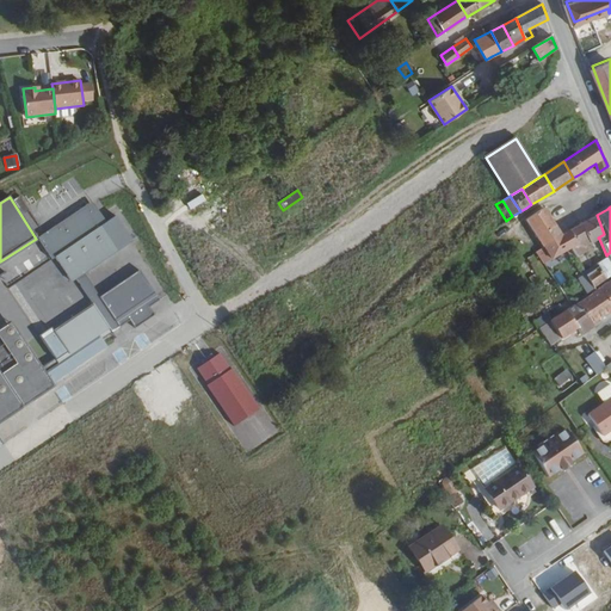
[(0,376),(16,399),(32,388),(38,395),(51,386),(106,350),(100,341),(118,329),(82,273),(117,252),(100,227),(90,211),(87,208),(38,240),(50,258),(53,255),(68,278),(72,276),(85,295),(45,321),(43,316),(31,325),(47,347),(32,357),(19,365),(16,359),(18,357),(0,328),(0,376)]
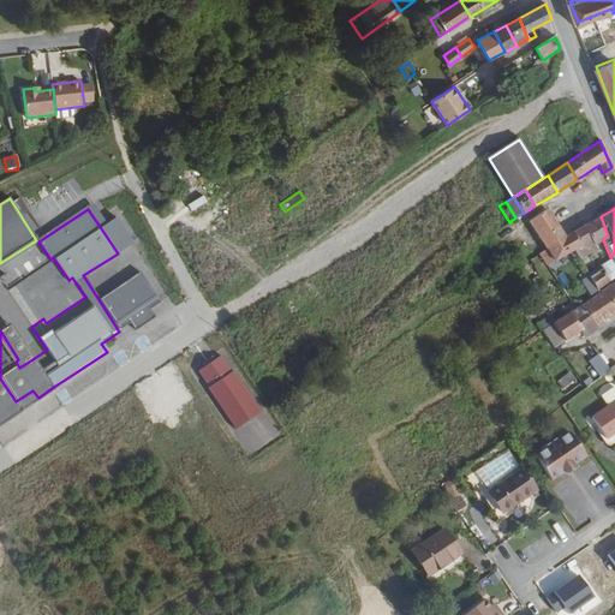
[(96,209),(90,213),(101,228),(106,225),(96,209)]
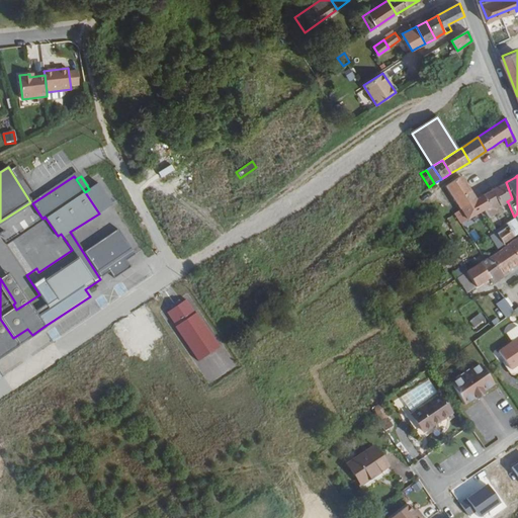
[(445,185),(460,208),(467,204),(463,196),(470,192),(464,183),(460,176),(445,185)]
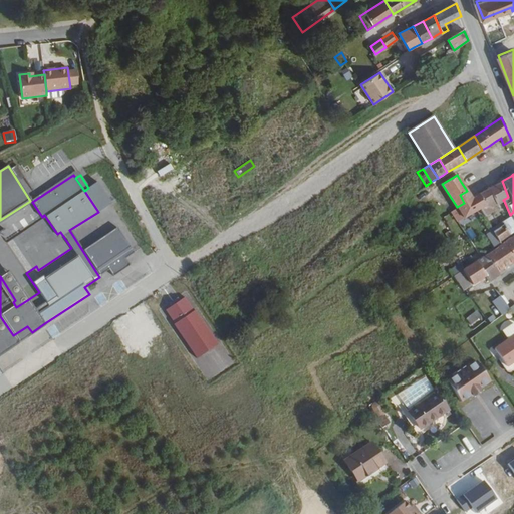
[(508,197),(502,181),(491,187),(487,189),(493,201),(496,206),(504,201),(503,200),(508,197)]
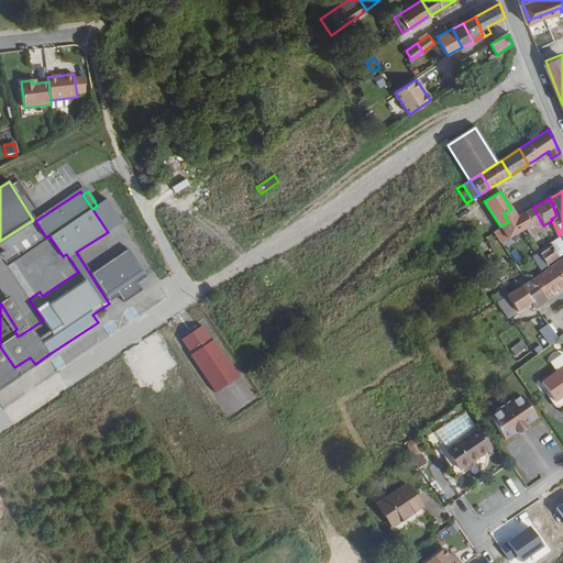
[(540,220),(533,207),(525,212),(531,224),(536,222),(540,220)]
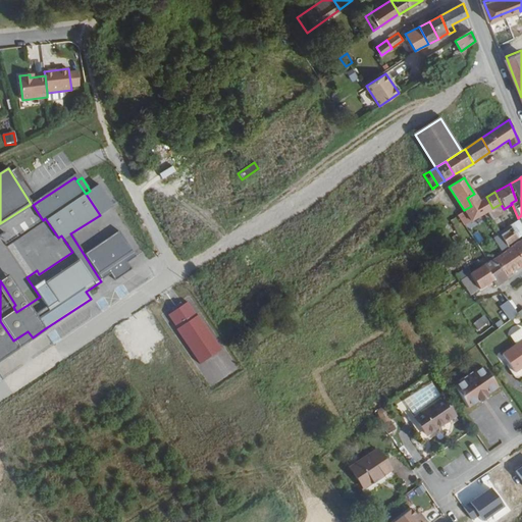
[(464,210),(458,215),(464,224),(487,211),(492,208),(486,197),(481,200),(479,201),(474,194),(467,198),(471,206),(464,210)]
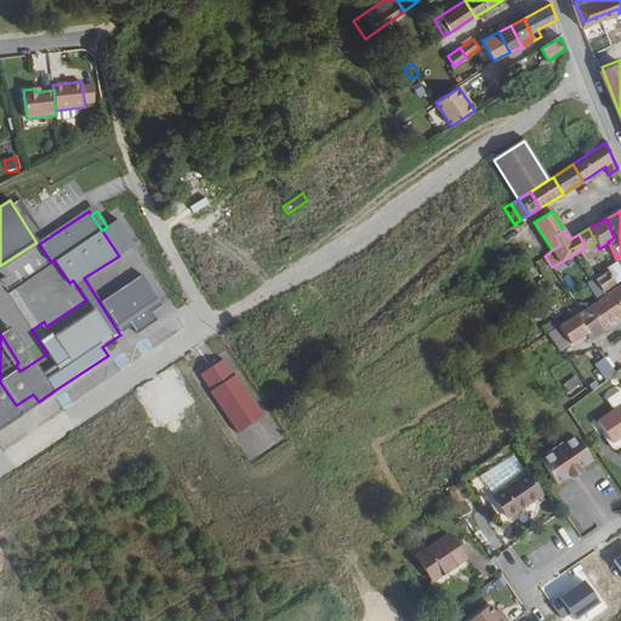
[(586,248),(580,251),(593,277),(596,280),(607,273),(603,268),(594,252),(591,245),(586,248)]
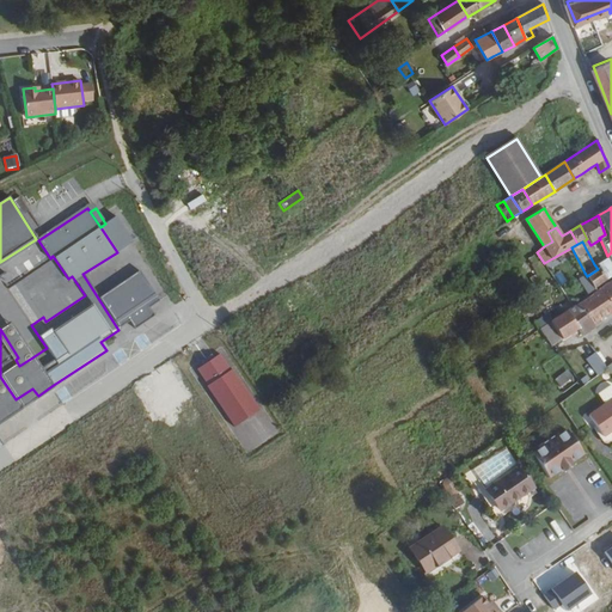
[(598,269),(604,281),(611,276),(611,267),(607,256),(594,264),(598,269)]
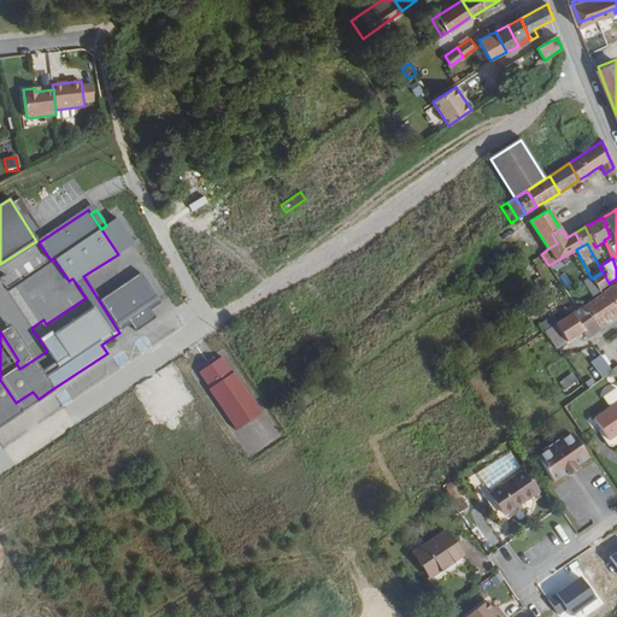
[(546,266),(536,272),(546,288),(557,282),(546,266)]
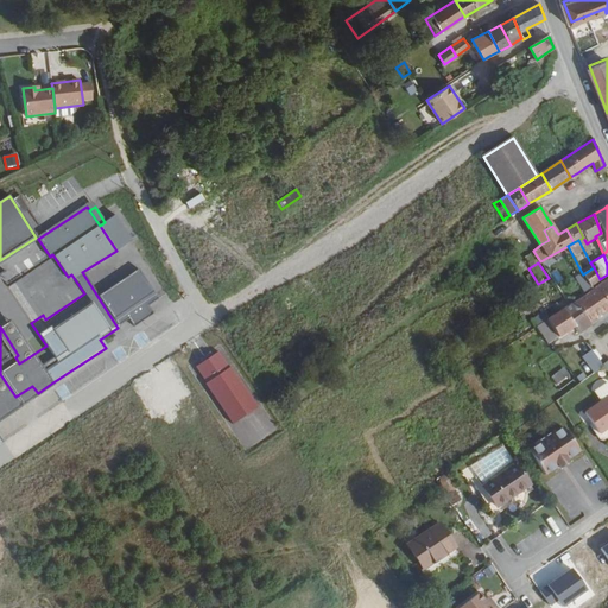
[(583,274),(590,286),(600,279),(594,267),(583,274)]
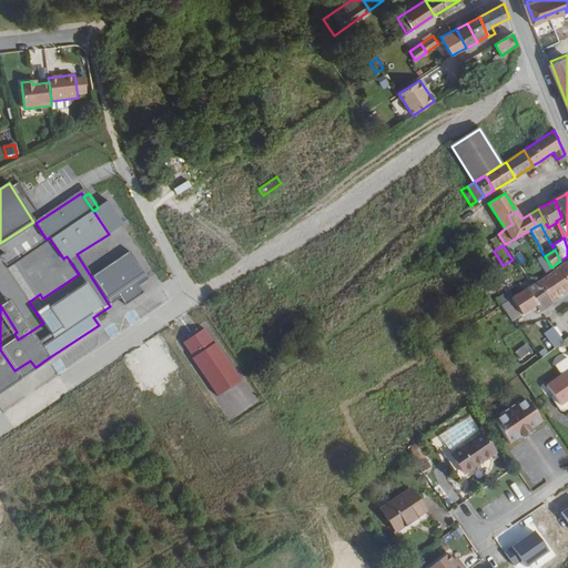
[(545,256),(543,253),(538,255),(547,271),(551,267),(545,256)]
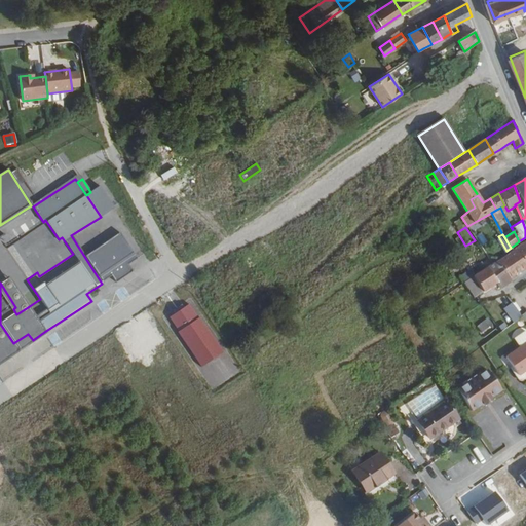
[(525,241),(516,249),(525,263),(525,241)]
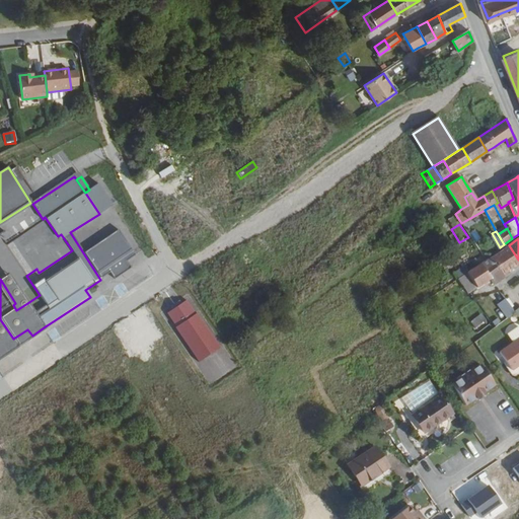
[(518,260),(509,245),(491,257),(496,267),(503,277),(512,270),(518,264),(518,260)]
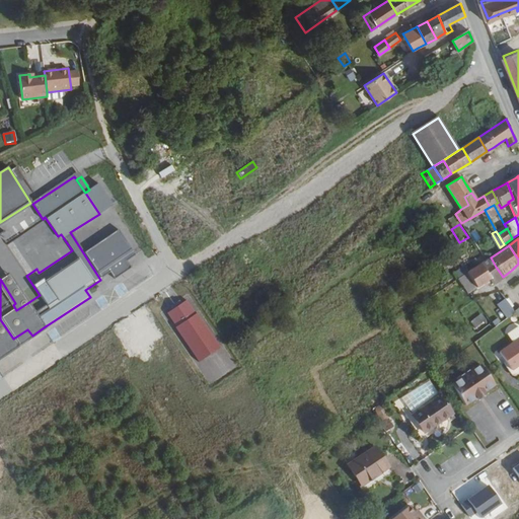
[(486,261),(479,265),(490,281),(494,286),(500,282),(504,279),(503,277),(496,267),(491,257),(486,261)]
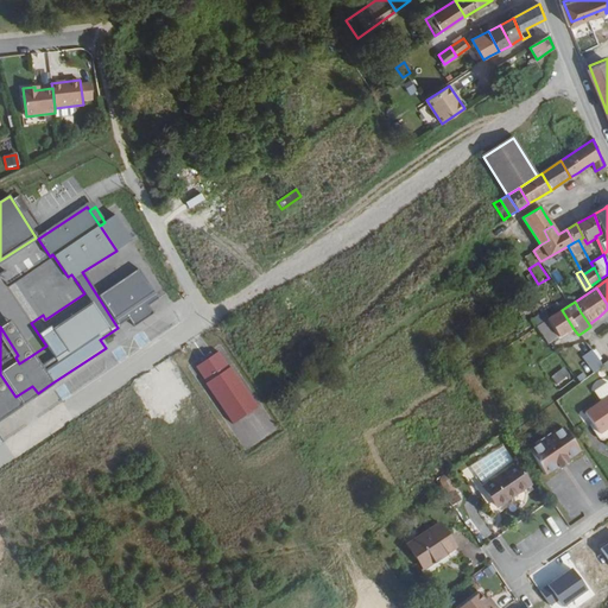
[(562,310),(546,320),(558,339),(574,329),(562,310)]
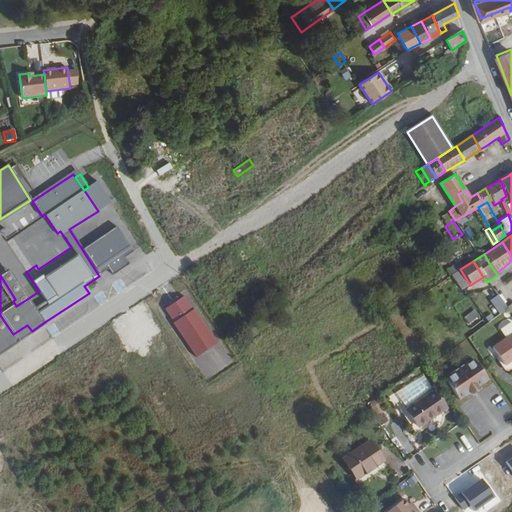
[(2,262),(0,263),(0,275),(15,299),(13,301),(16,306),(27,299),(2,262)]
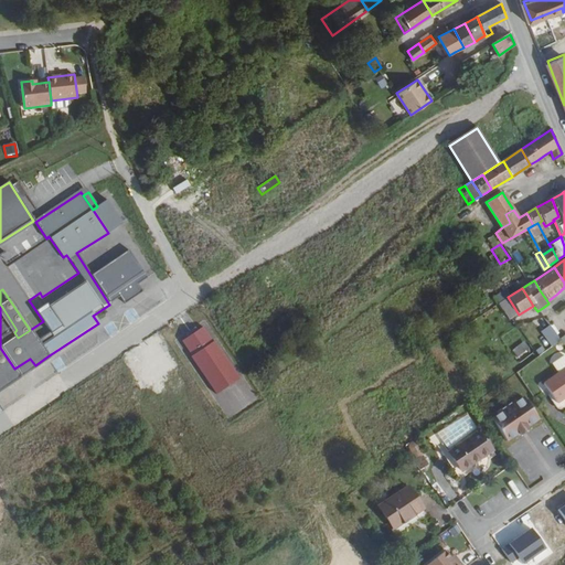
[(508,297),(498,304),(510,320),(519,315),(508,297)]
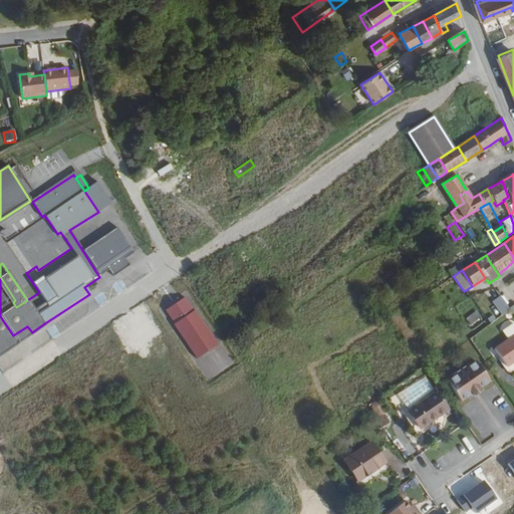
[(489,318),(492,324),(512,309),(508,304),(489,318)]
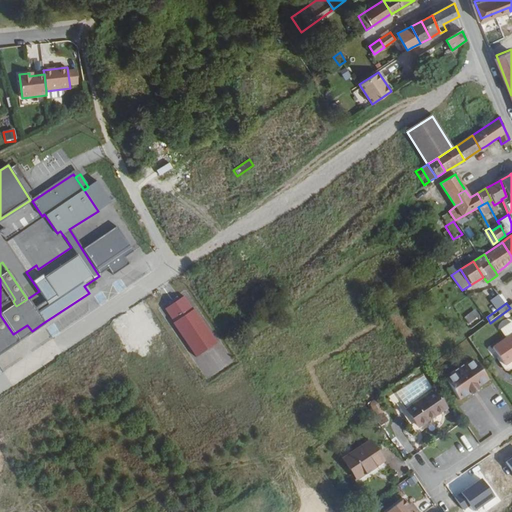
[(473,308),(461,318),(471,329),(482,319),(473,308)]
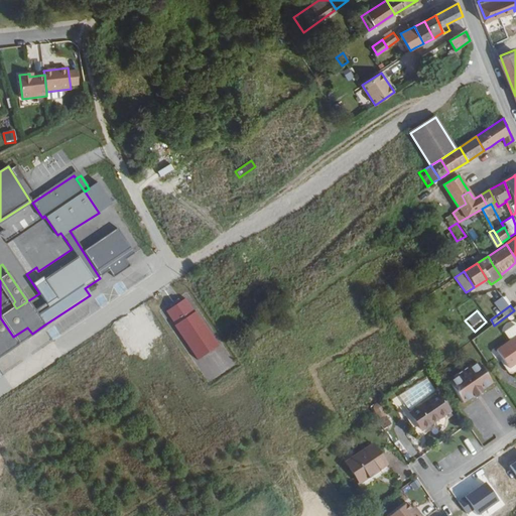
[(0,355),(7,351),(2,344),(13,337),(0,317),(0,355)]
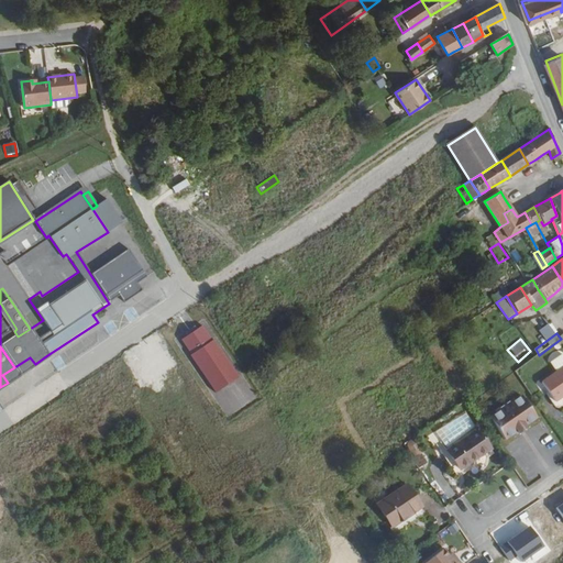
[(30,357),(14,367),(21,377),(50,357),(47,355),(35,364),(30,357)]
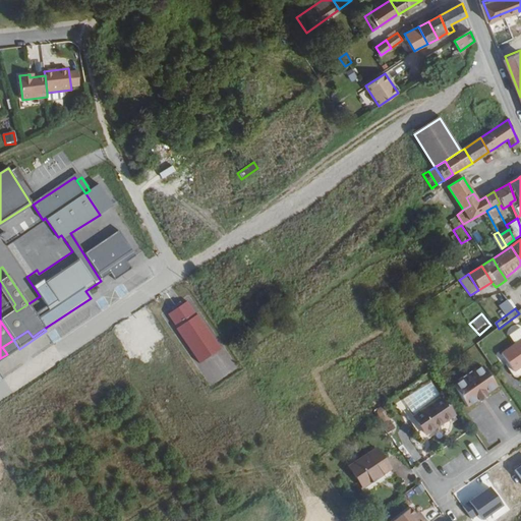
[(515,371),(520,366),(520,329),(510,336),(516,344),(503,354),(515,371)]
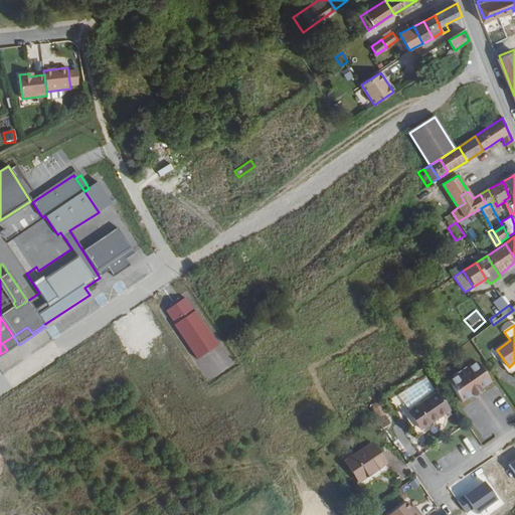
[(0,357),(19,345),(13,336),(2,343),(7,350),(0,354),(0,357)]
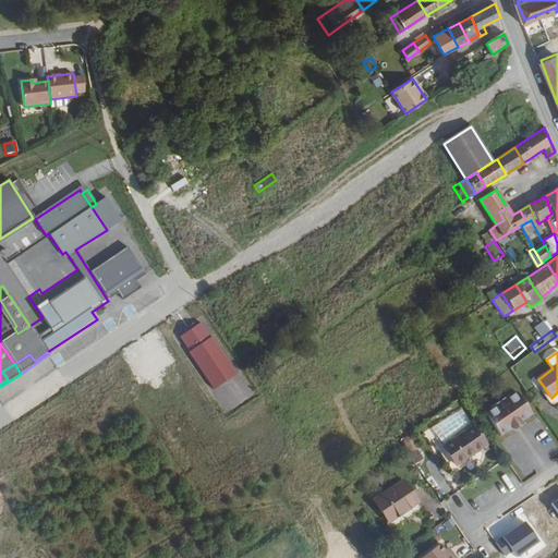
[(486,413),(501,435),(512,427),(513,429),(523,423),(521,421),(533,413),(517,391),(511,396),(509,393),(492,407),(493,409),(486,413)]
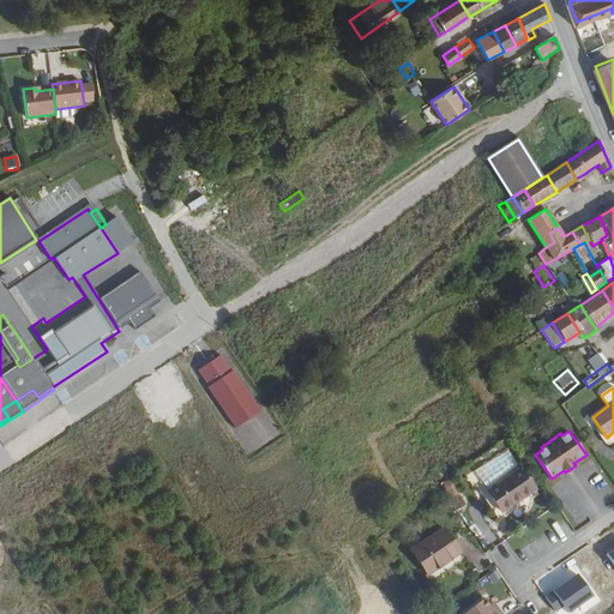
[(492,488),(523,467),(511,449),(479,470),(492,488)]
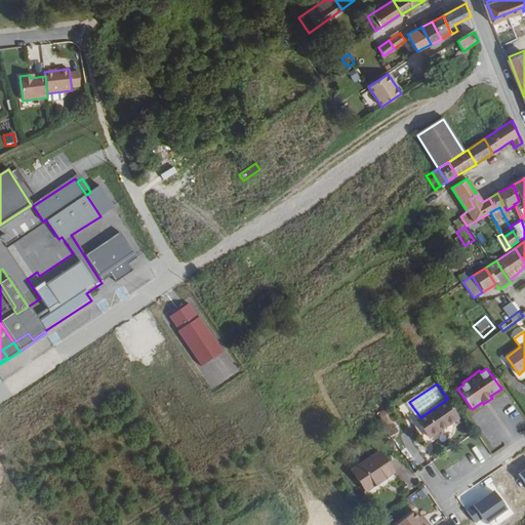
[(433,437),(460,417),(448,399),(420,419),(433,437)]
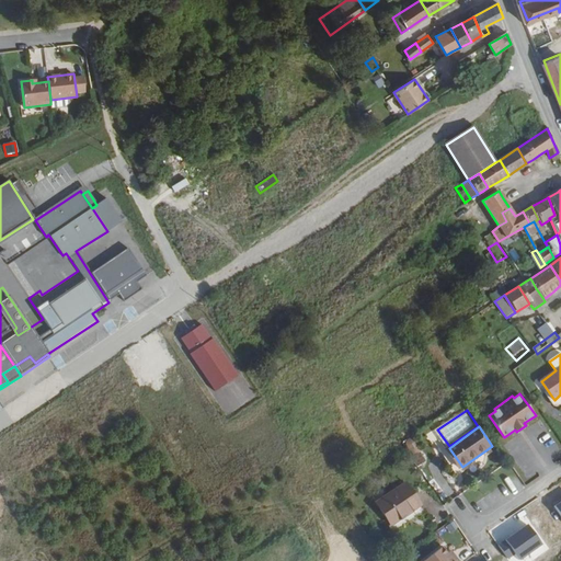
[(393,525),(423,505),(408,483),(378,503),(393,525)]
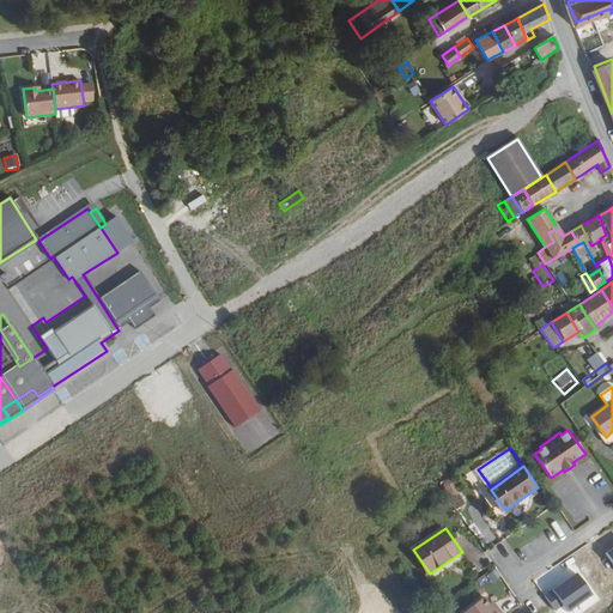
[(468,612),(504,612),(497,604),(493,606),(491,602),(487,599),(468,612)]
